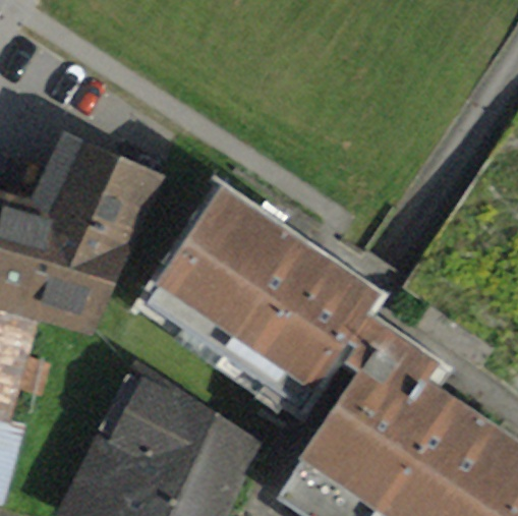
[(32,198),(0,189),(0,310),(36,321),(91,336),(161,174),(61,129),(32,198)]
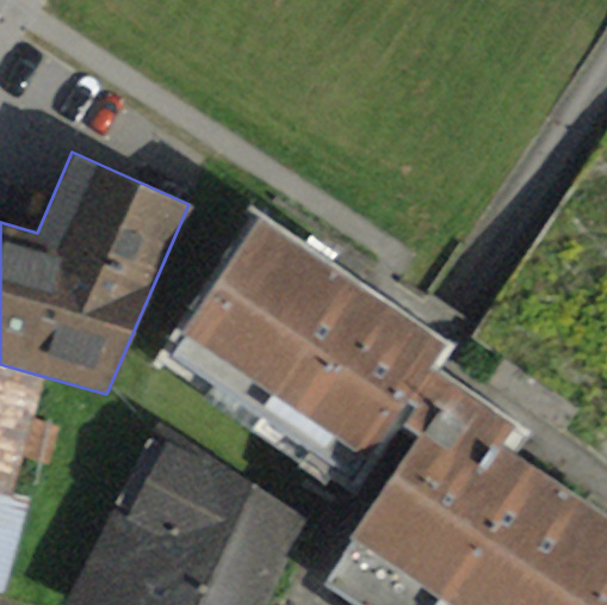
[(446,345),(258,221),(169,352),(353,480),(407,402),(431,368),(446,345)]
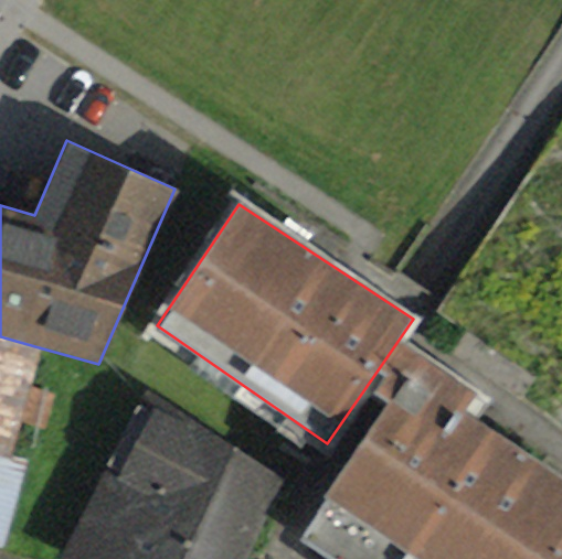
[(0,541),(4,543),(27,460),(8,457),(39,347),(0,336),(0,541)]
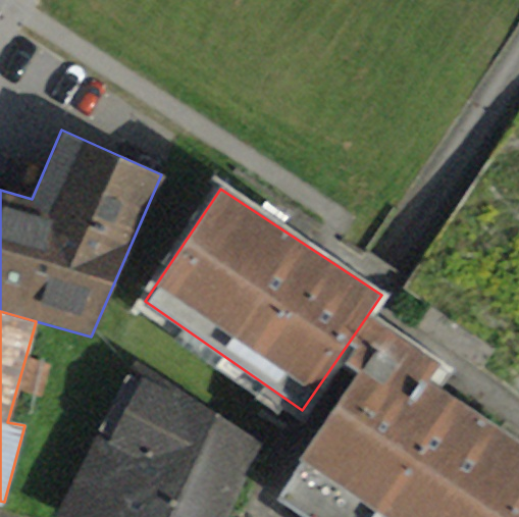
[(518,516),(518,438),(431,380),(442,364),(368,314),(348,344),(354,348),(344,363),(358,372),(273,497),(303,516),(518,516)]
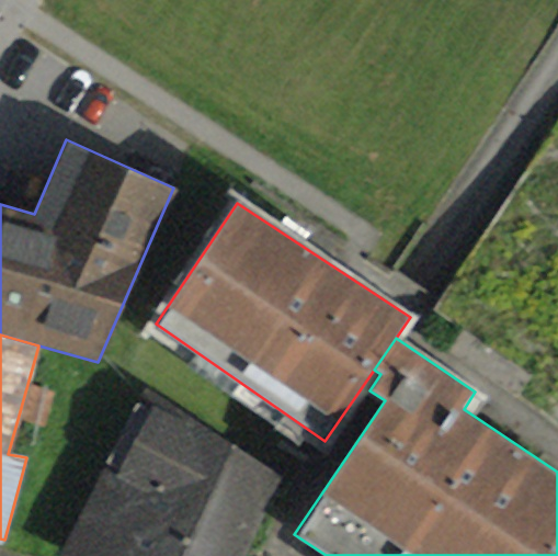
[(241,555),(280,474),(141,383),(56,555),(241,555)]
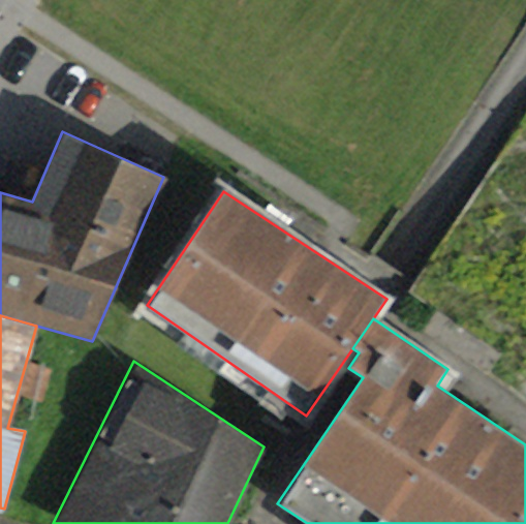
All buildings are outlined.
